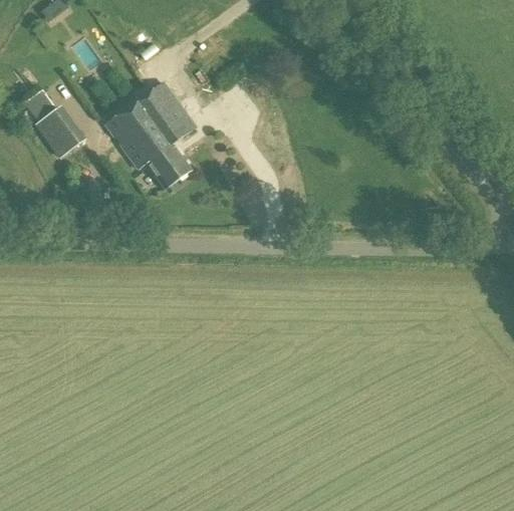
[(51,0),(38,9),(45,19),(65,6),(61,0),(51,0)]
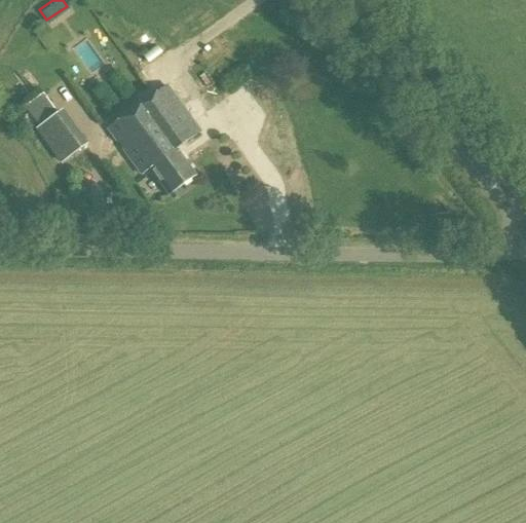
[(161,156),(181,183),(195,173),(177,146),(199,129),(178,100),(188,92),(176,75),(149,95),(176,128),(158,142),(165,152),(161,156)]
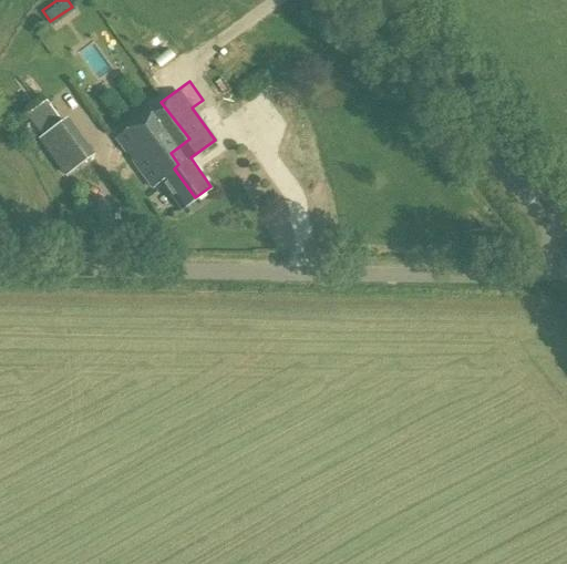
[(61,120),(45,99),(26,113),(41,134),(38,136),(64,173),(93,152),(66,115),(61,120)]
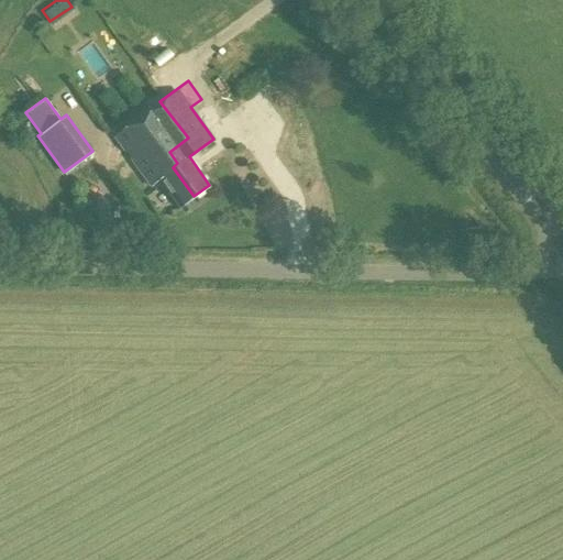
[(179,206),(194,196),(173,167),(177,163),(169,152),(188,138),(159,101),(114,133),(151,185),(159,178),(179,206)]
